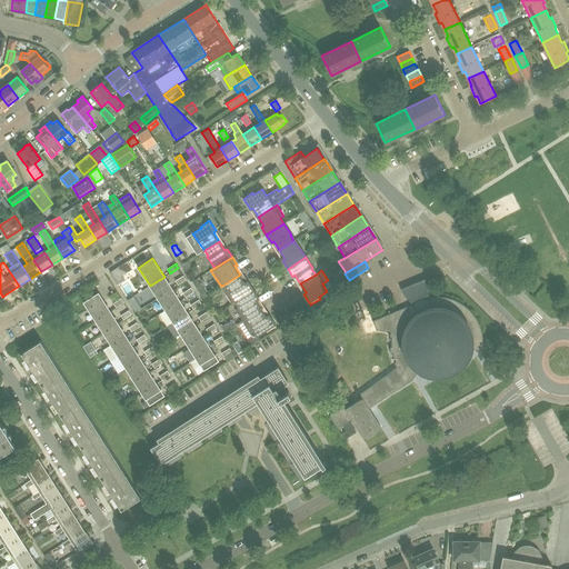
[(232,303),(236,301),(253,290),(249,282),(246,283),(240,275),(221,287),(232,303)]
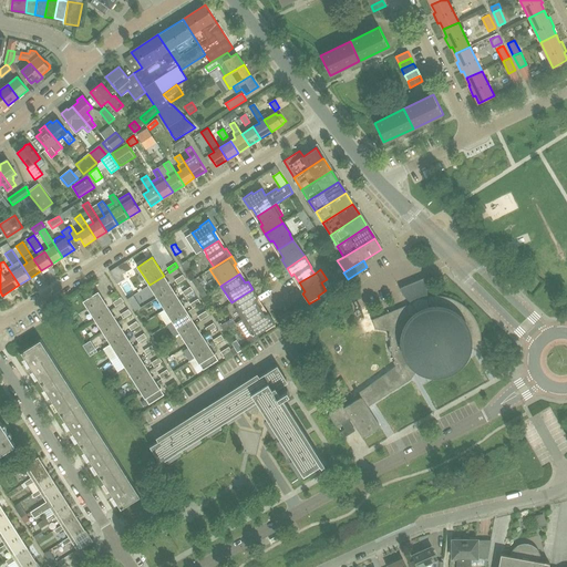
[(185,279),(183,275),(175,280),(177,284),(185,279)]
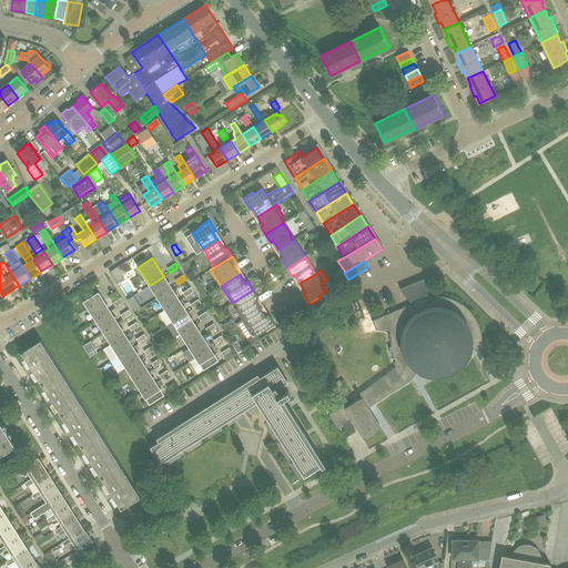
[(164,276),(150,285),(156,297),(172,287),(164,276)]
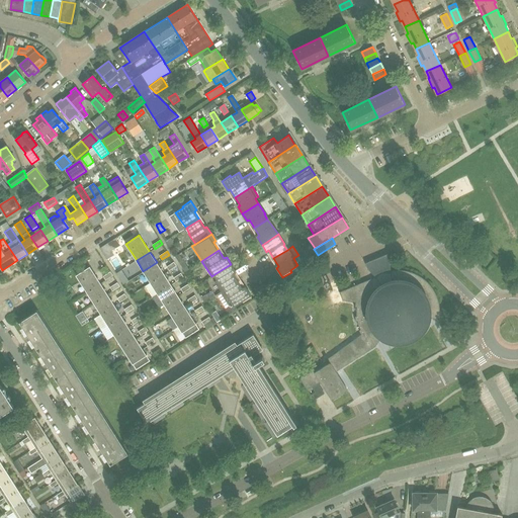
[(391,270),(390,258),(386,252),(364,261),(367,268),(375,276),(369,280),(368,279),(362,283),(361,282),(354,286),(354,285),(339,291),(342,299),(355,303),(355,307),(356,307),(356,309),(356,311),(356,314),(356,316),(354,316),(355,321),(357,321),(358,324),(359,326),(360,329),(359,330),(361,334),(305,375),(300,369),(295,371),(299,378),(308,390),(321,381),(332,400),(347,390),(336,371),(357,358),(373,348),(375,347),(380,339),(382,340),(384,341),(385,342),(387,343),(389,343),(391,344),(393,344),(395,344),(398,345),(401,345),(403,344),(405,344),(406,344),(408,343),(410,343),(412,342),(414,341),(416,340),(418,339),(419,337),(421,336),(422,335),(424,333),(425,332),(426,330),(427,328),(429,326),(429,324),(430,322),(431,318),(437,319),(439,311),(438,310),(439,303),(437,303),(436,294),(435,295),(432,287),(431,288),(427,281),(426,282),(421,276),(420,277),(414,272),(413,273),(407,270),(406,271),(398,269),(398,271),(391,270)]
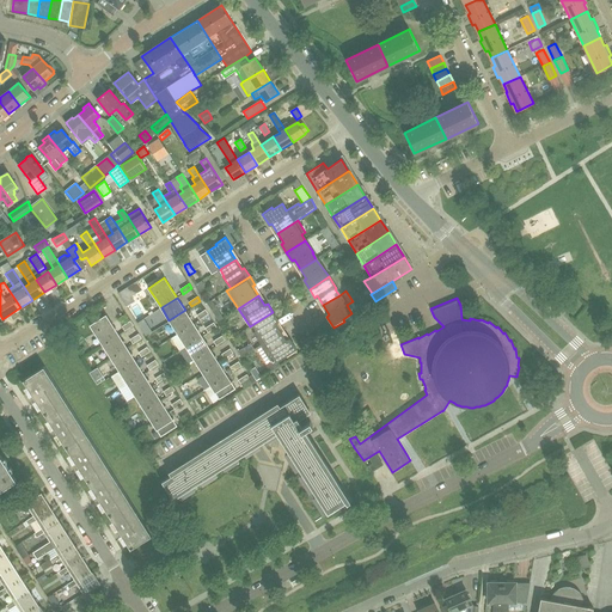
[(213,300),(207,304),(213,311),(218,308),(213,300)]
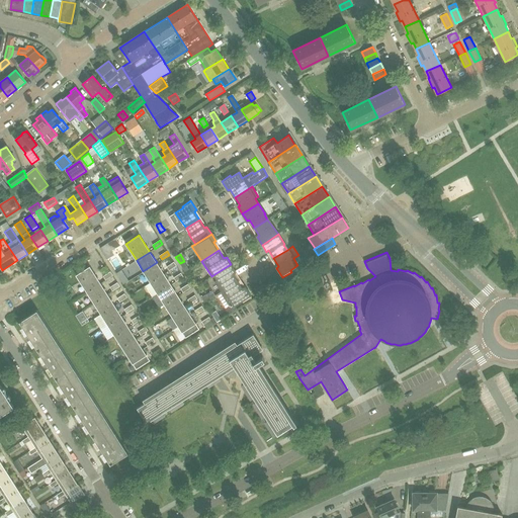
[(157,262),(143,271),(150,282),(164,273),(157,262)]
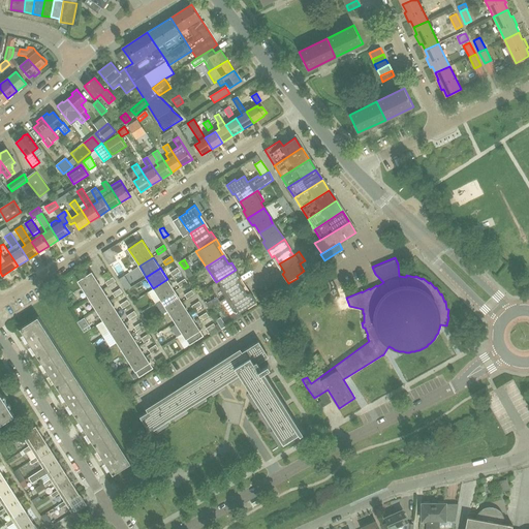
[(180,272),(178,268),(170,272),(173,276),(180,272)]
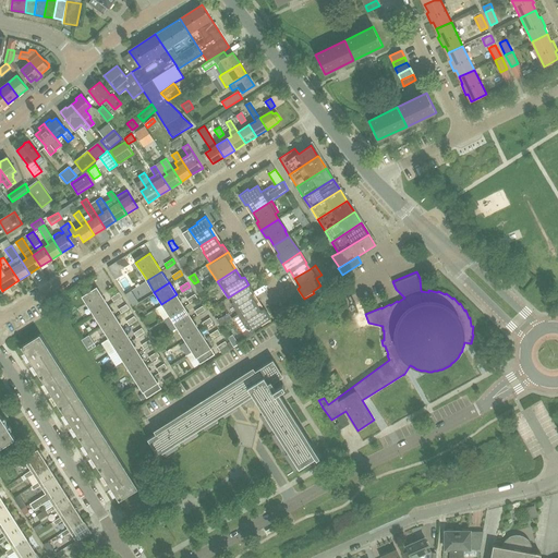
[(238,315),(257,303),(252,294),(254,292),(249,284),(231,295),(234,301),(231,304),(238,315)]
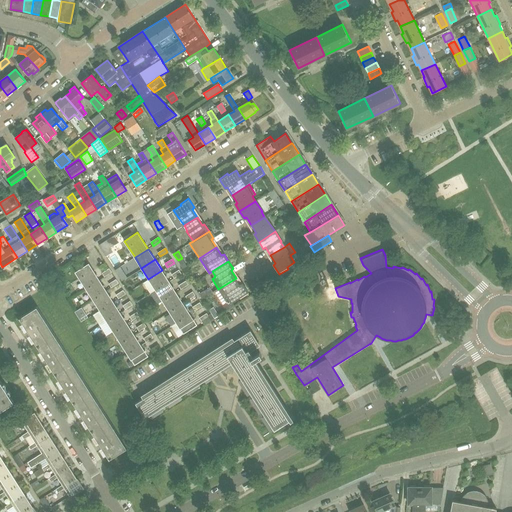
[(89,263),(75,272),(86,289),(99,280),(89,263)]
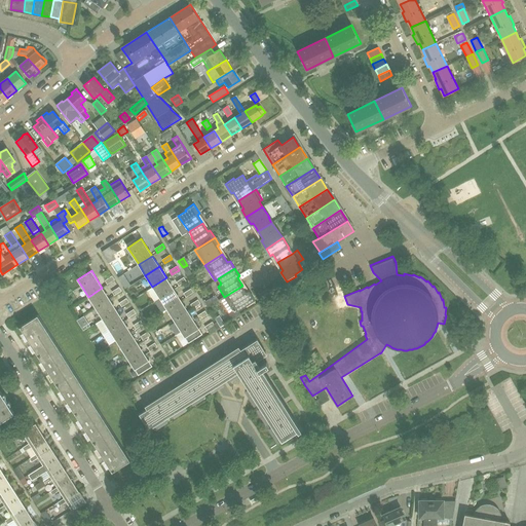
[(107,284),(114,279),(112,275),(105,279),(107,284)]
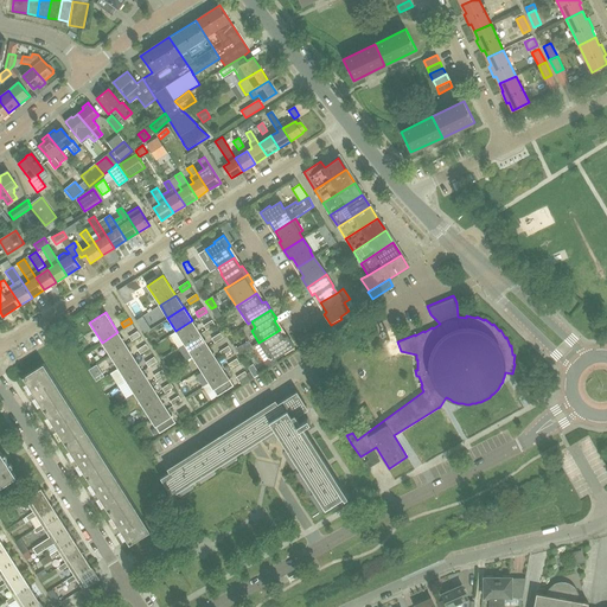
[(192,320),(176,331),(184,344),(200,333),(192,320)]
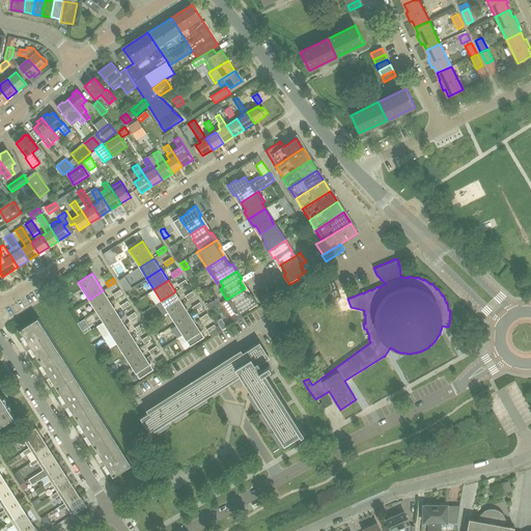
[(188,284),(186,280),(178,284),(180,288),(188,284)]
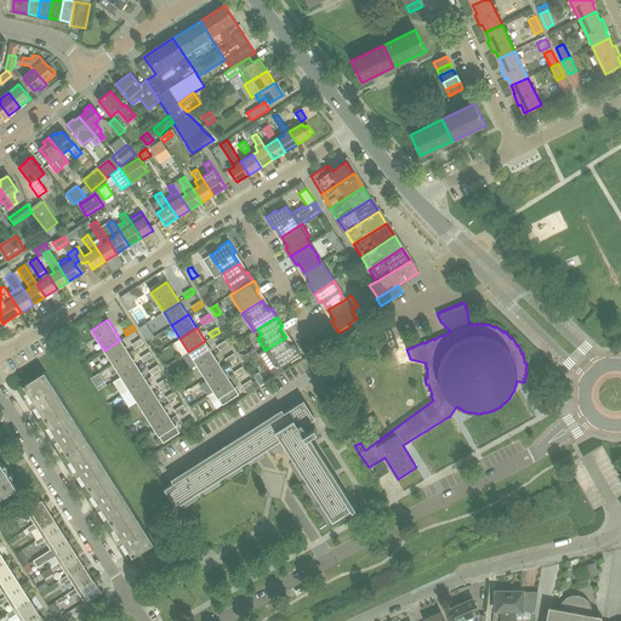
[(286,337),(265,351),(273,362),(277,359),(281,366),(290,360),(291,363),(302,355),(295,345),(292,347),(286,337)]
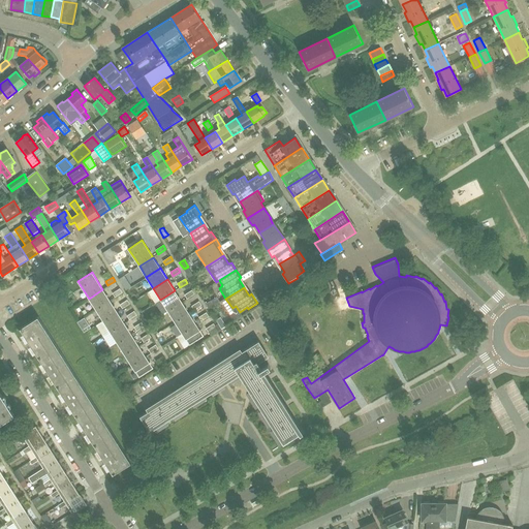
[(116,297),(122,292),(120,288),(113,292),(116,297)]
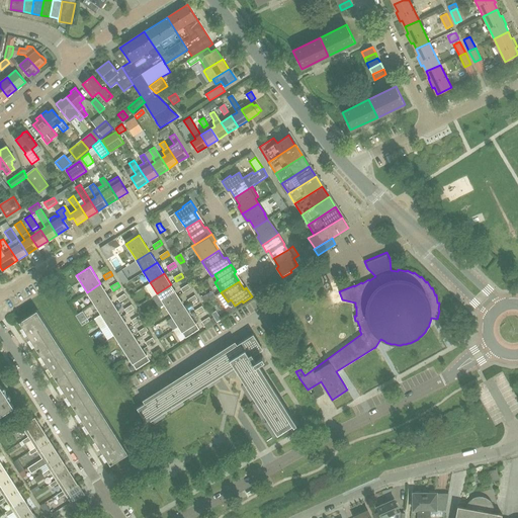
[(100,283),(87,292),(93,303),(107,294),(100,283)]
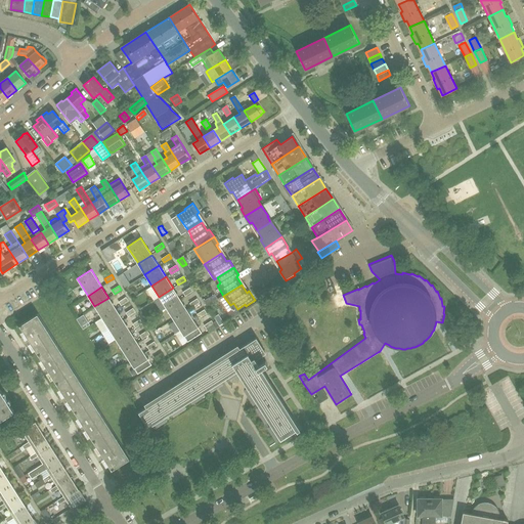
[(173,288),(159,297),(166,308),(180,299),(173,288)]
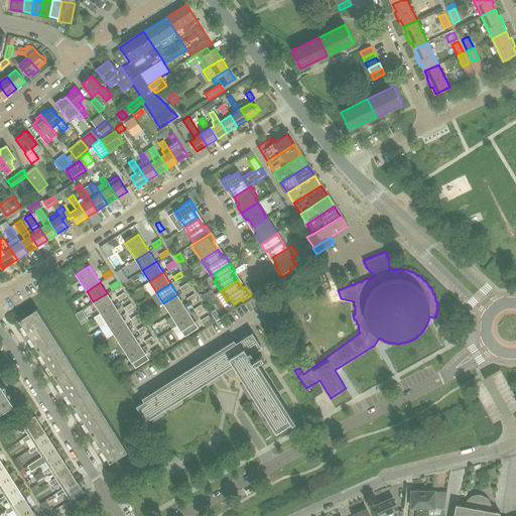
[(189,286),(187,283),(180,287),(182,291),(189,286)]
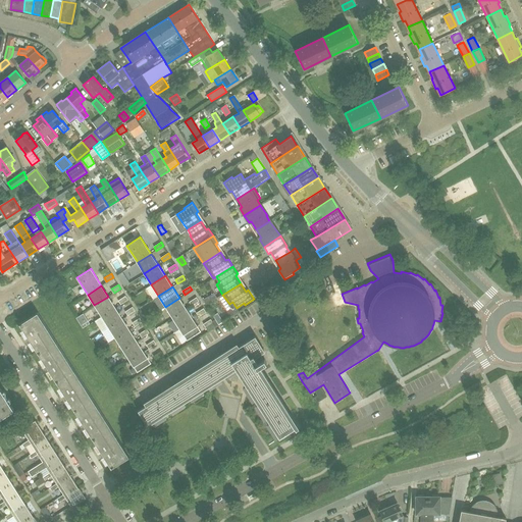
[(203,301),(206,305),(217,298),(214,293),(203,301)]
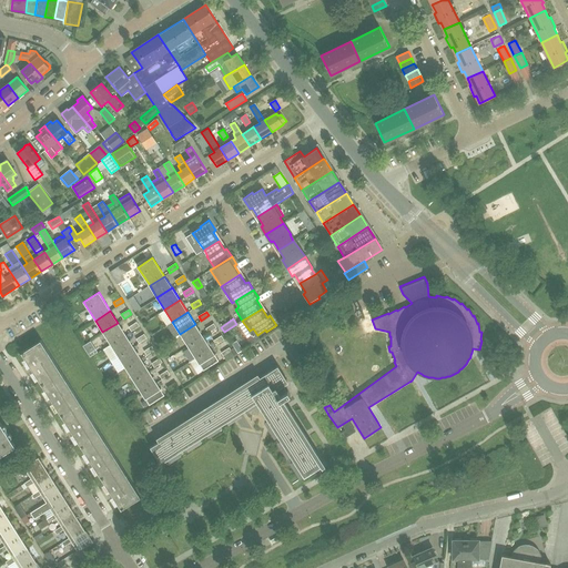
[(131,331),(139,325),(137,322),(129,326),(131,331)]
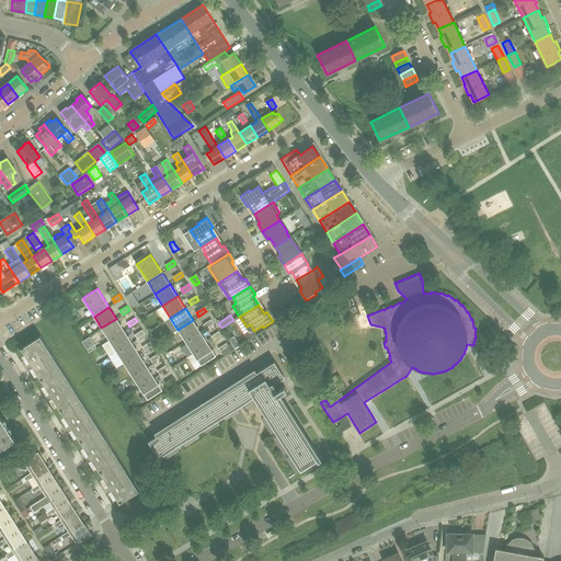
[(116,319),(101,328),(109,340),(124,330),(116,319)]
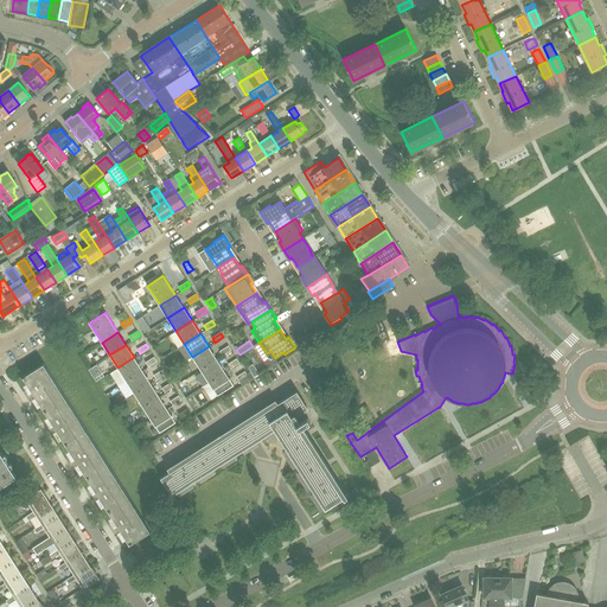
[(209,346),(192,357),(200,370),(217,359),(209,346)]
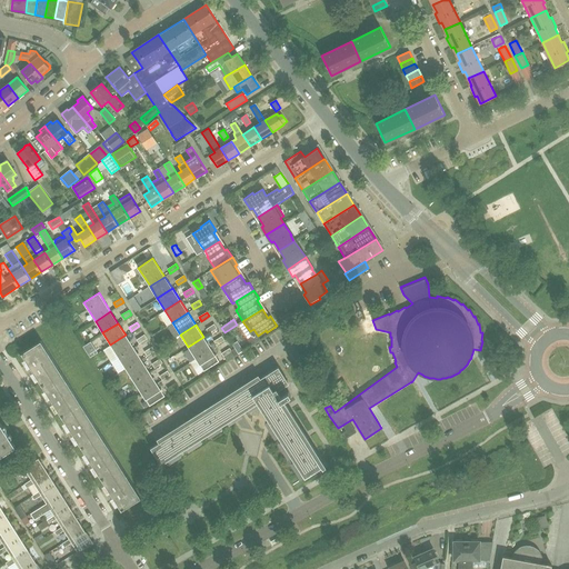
[(217,328),(215,325),(207,329),(209,333),(217,328)]
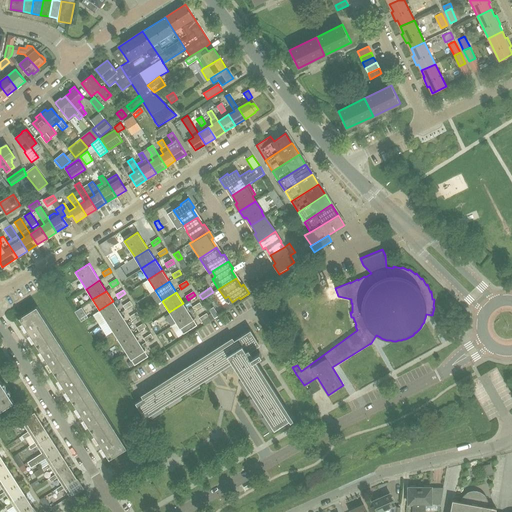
[(113,301),(99,310),(106,321),(120,312),(113,301)]
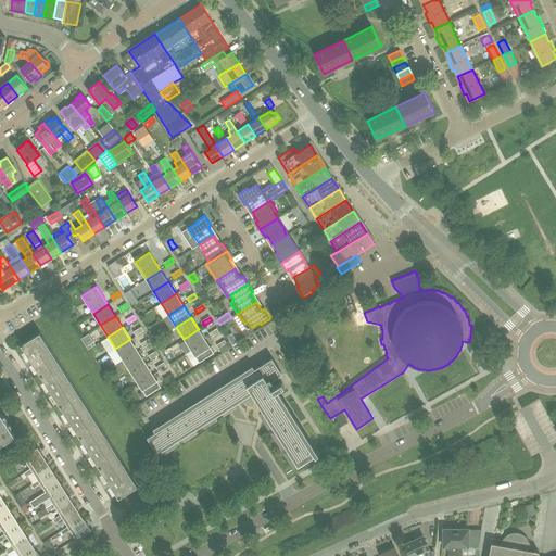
[(136,336),(143,331),(141,327),(134,331),(136,336)]
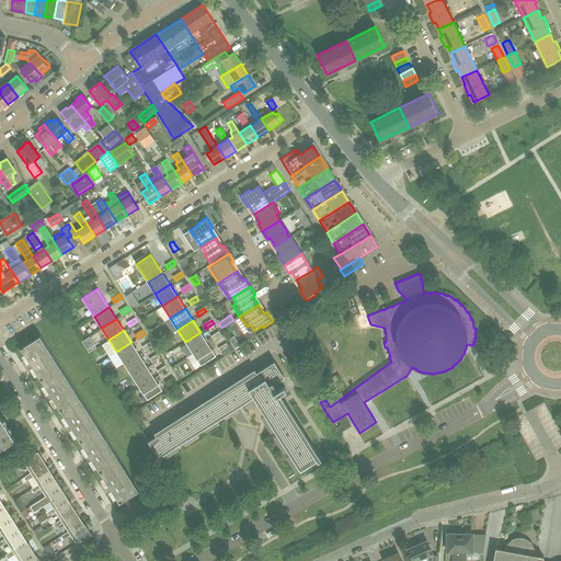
[(221,335),(219,331),(210,336),(214,341),(221,335)]
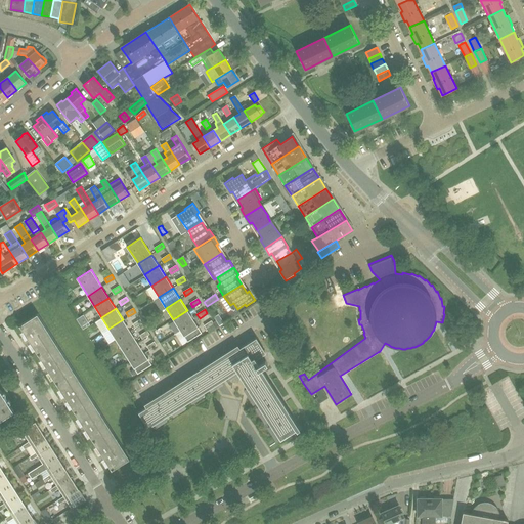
[(187,310),(173,319),(180,330),(193,321),(187,310)]
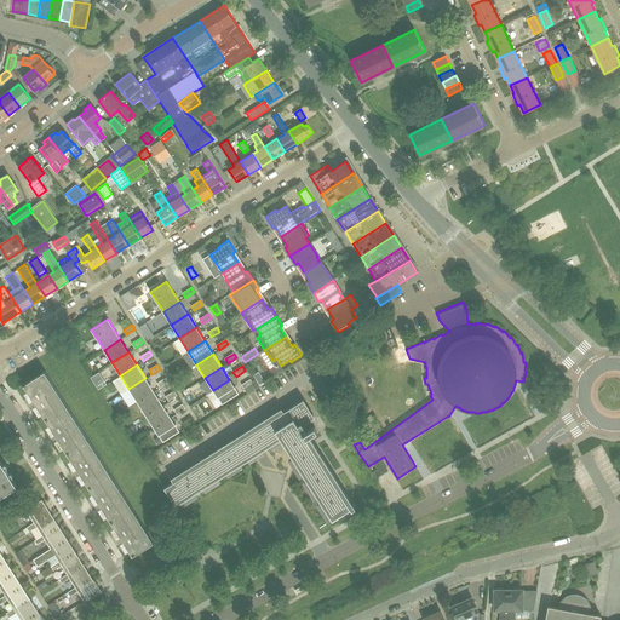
[(45,372),(23,385),(45,419),(67,406),(45,372)]
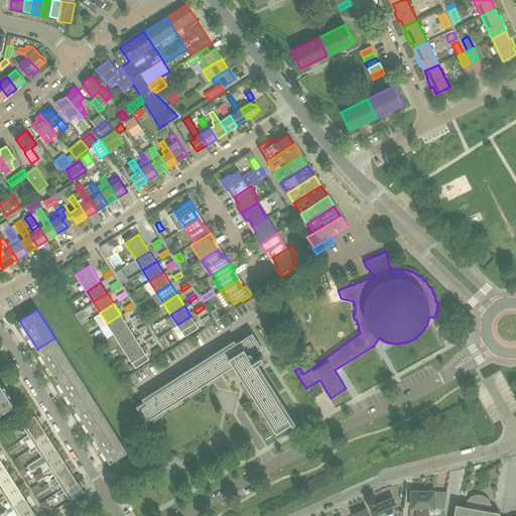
[(121,314),(107,324),(114,335),(128,326),(121,314)]
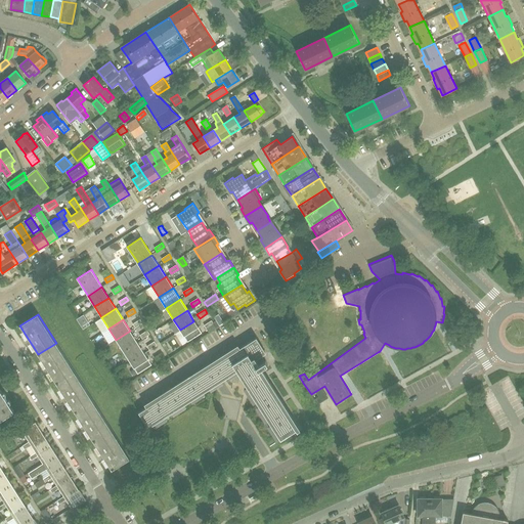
[(214,324),(212,320),(204,325),(207,330),(214,324)]
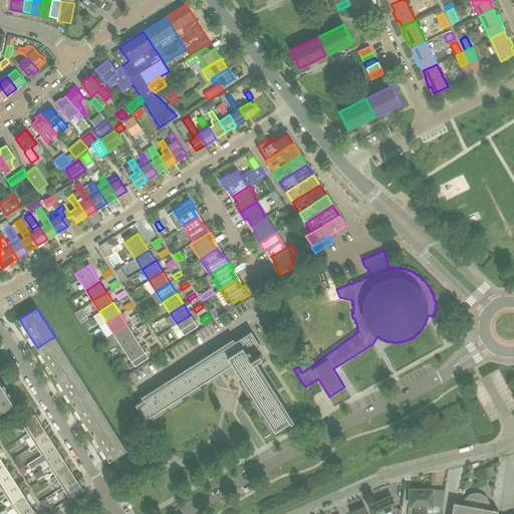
[(190,315),(177,323),(184,335),(198,326),(190,315)]
